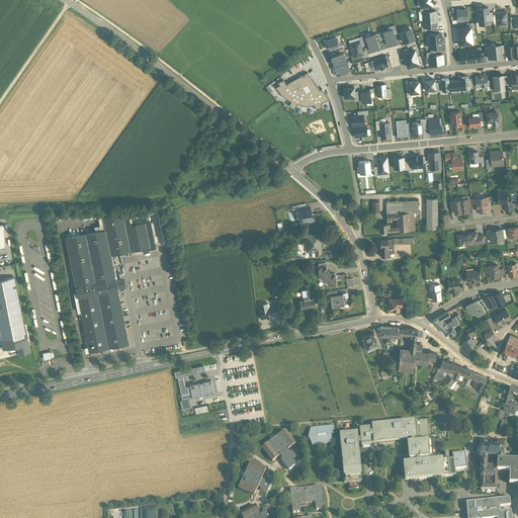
[(488,7),(478,8),(480,24),(485,24),(485,22),(490,21),(489,12),(488,7)]
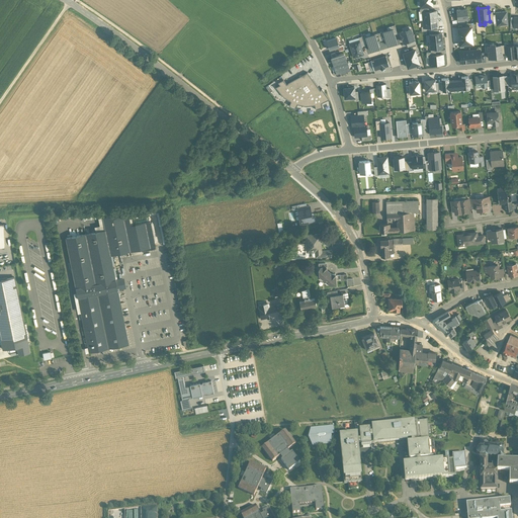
[(466,9),(457,10),(457,20),(467,19),(466,9)]
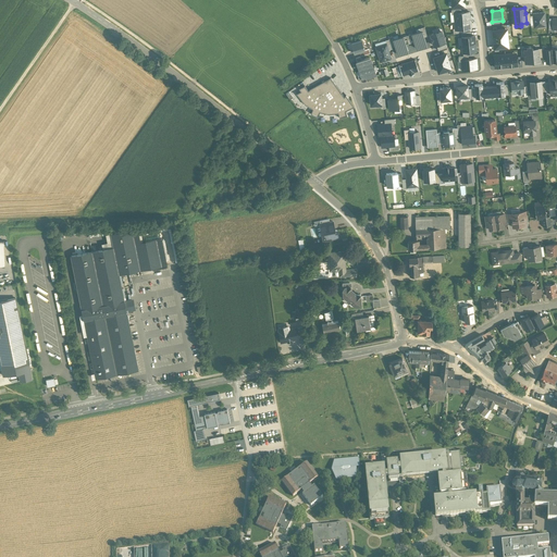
[(454,15),(455,22),(470,21),(470,12),(461,12),(454,13),(454,15)]
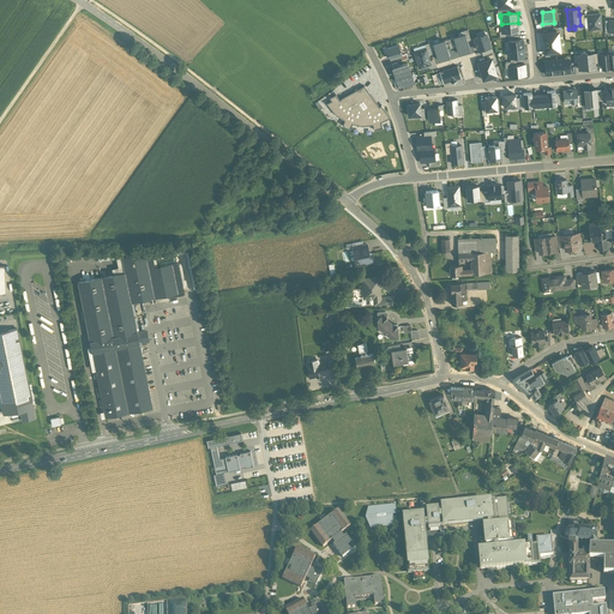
[(589,28),(589,29),(601,28),(600,14),(588,16),(588,17),(589,28)]
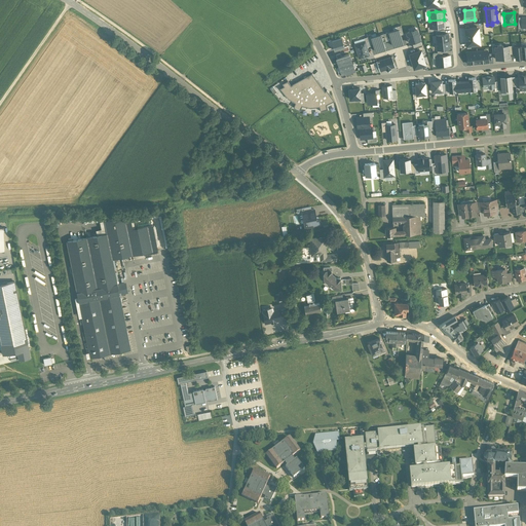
[(445,27),(444,20),(429,21),(430,27),(430,29),(438,28),(445,27)]
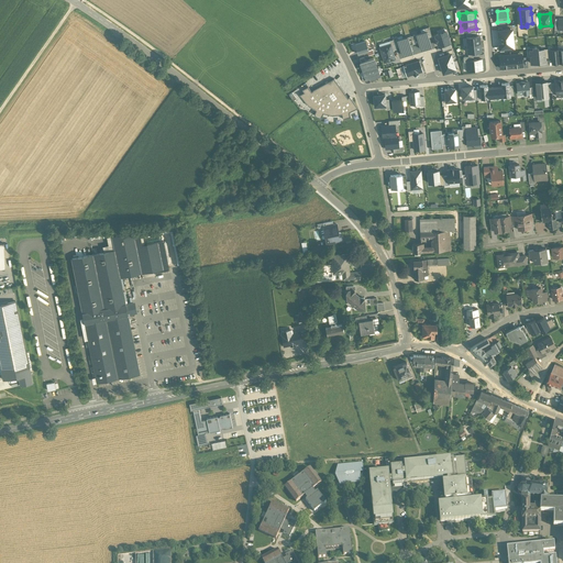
[(497,28),(498,40),(514,39),(512,30),(509,30),(503,30),(501,28),(497,28)]
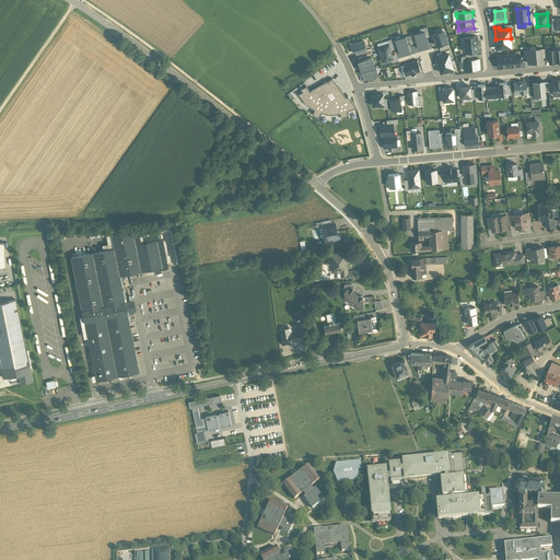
[(436,46),(439,46),(447,43),(444,31),(432,34),(436,46)]
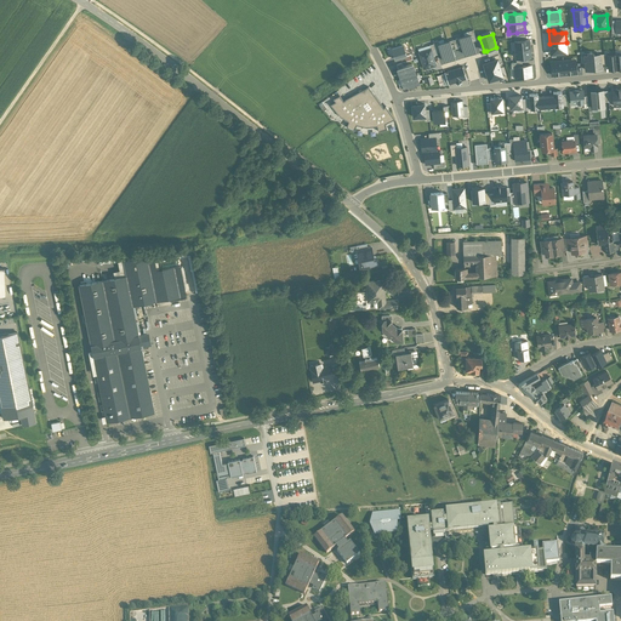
[(471,35),(460,38),(462,47),(465,55),(476,51),(472,41),(471,35)]
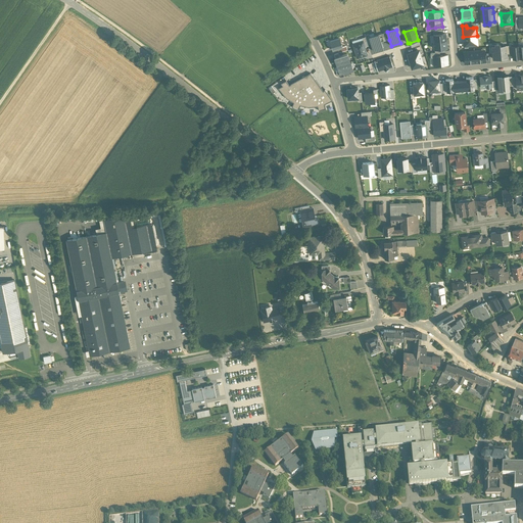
[(378,35),(370,37),(370,38),(372,43),(374,51),(383,49),(381,42),(378,35)]
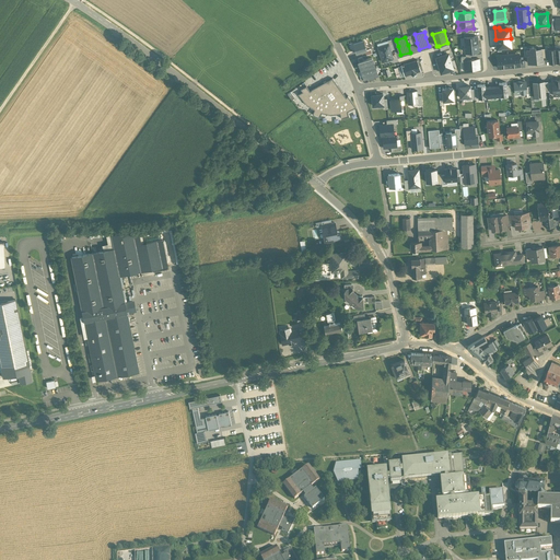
[(496,39),(497,51),(501,51),(501,48),(511,47),(511,38),(496,39)]
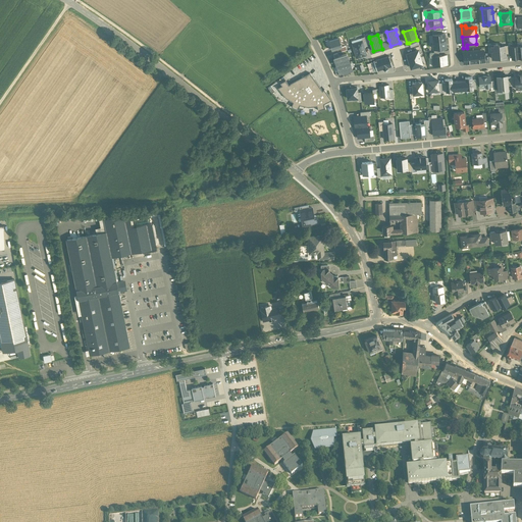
[(337,49),(342,47),(340,39),(329,42),(331,50),(337,49)]
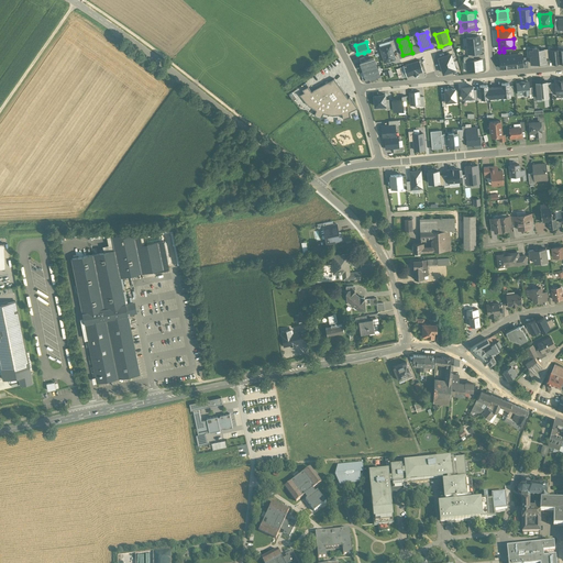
[(393,51),(390,44),(379,47),(385,63),(395,59),(393,51)]
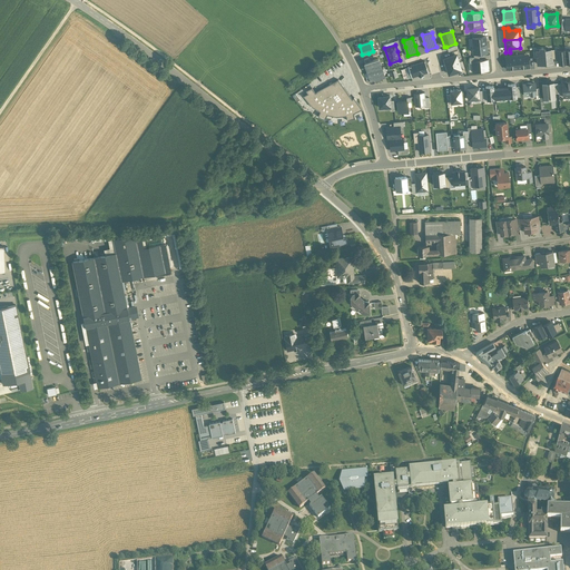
[(546,64),(544,48),(540,48),(540,50),(537,50),(537,57),(538,64),(546,64)]
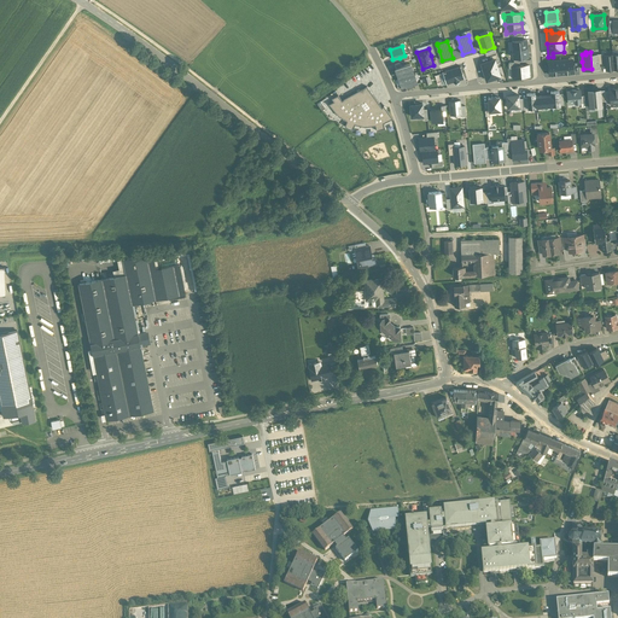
[(482,63),(484,73),(497,68),(495,59),(491,60),(482,63)]
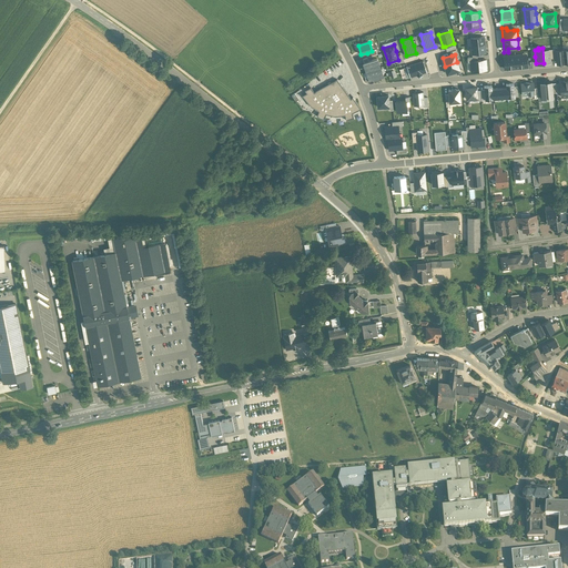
[(505,69),(516,68),(515,56),(504,57),(505,69)]
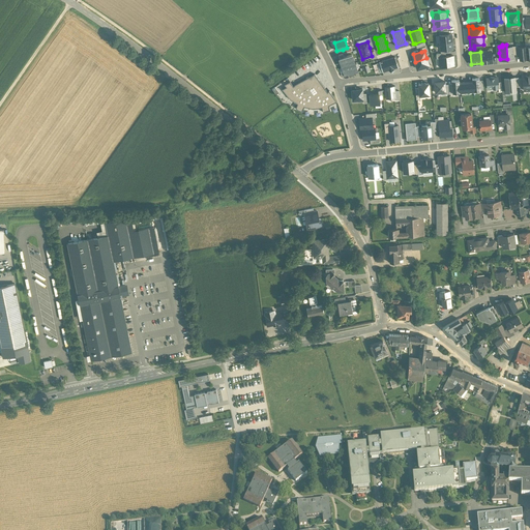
[(491,52),(480,52),(481,63),(492,62),(491,52)]
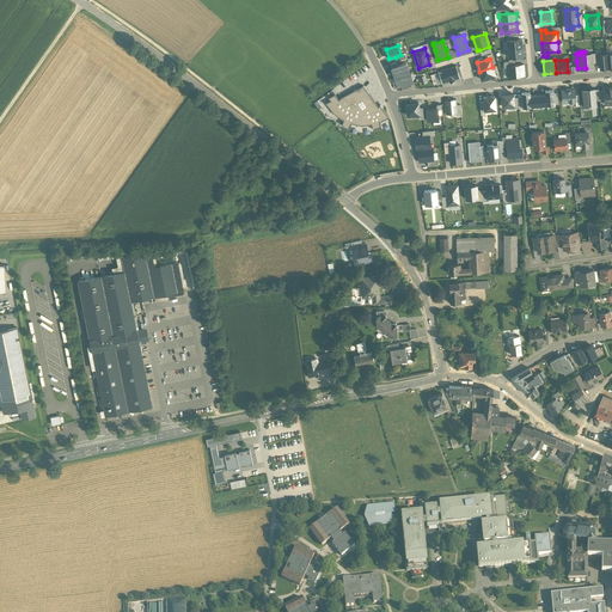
[(395,78),(395,77),(410,73),(407,63),(397,66),(396,62),(391,63),(392,67),(391,68),(395,78)]
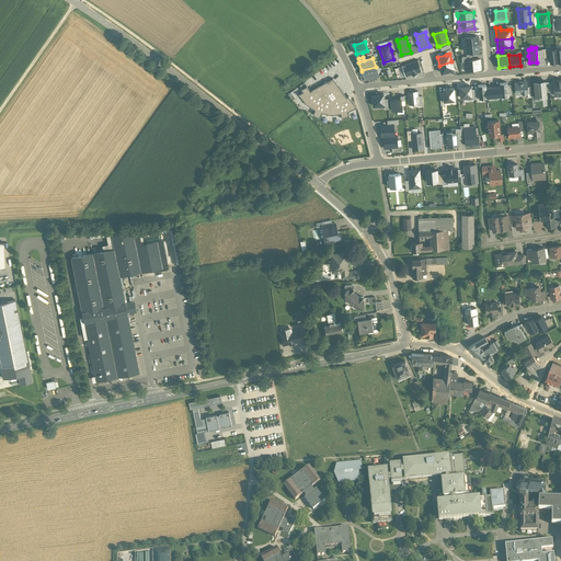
[(472,60),(465,60),(465,61),(466,71),(481,70),(480,59),(472,60)]
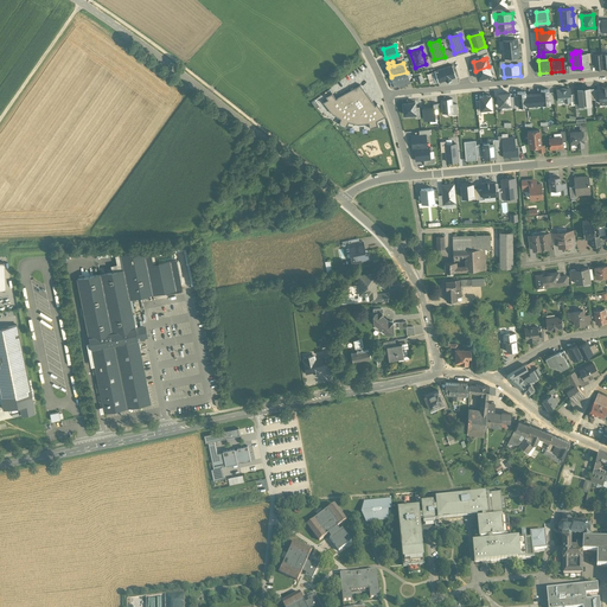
[(453,65),(434,71),(435,71),(438,82),(439,83),(446,81),(446,82),(452,81),(452,80),(457,77),(453,65)]
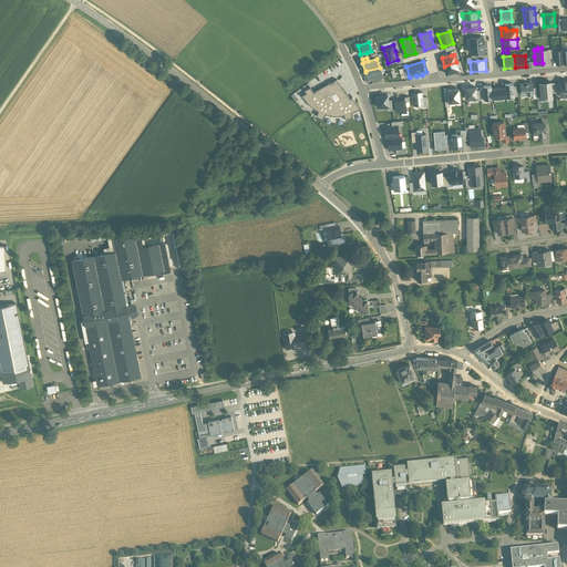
[(459,70),(456,62),(444,66),(446,74),(457,71),(459,70)]
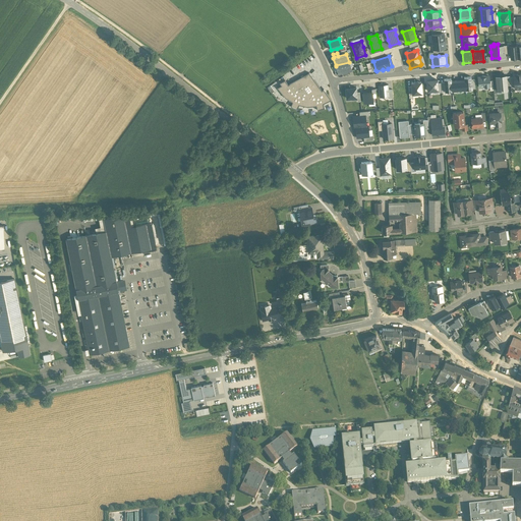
[(351,71),(349,62),(336,65),(339,74),(344,73),(347,73),(347,72),(351,71)]
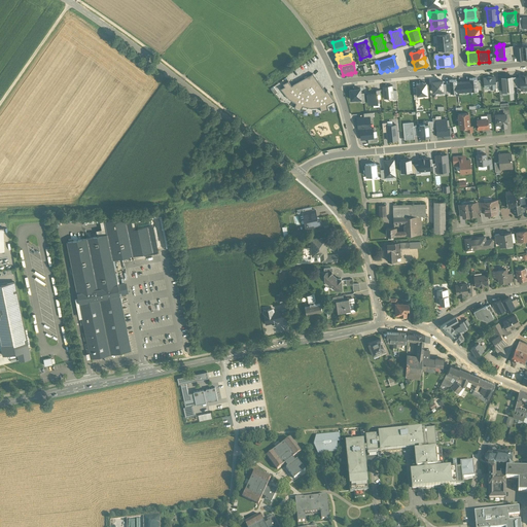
[(325,92),(313,73),(291,85),(288,81),(282,84),(284,86),(280,89),(288,99),(295,103),(294,107),(301,110),(303,106),(312,108),(320,107),(321,111),(328,110),(327,105),(336,101),(326,91),(325,92)]
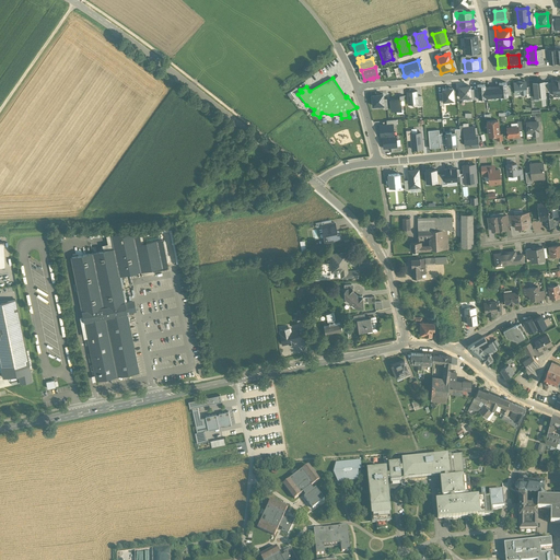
[(544,80),(533,81),(534,97),(546,96),(545,91),(545,82),(544,80)]
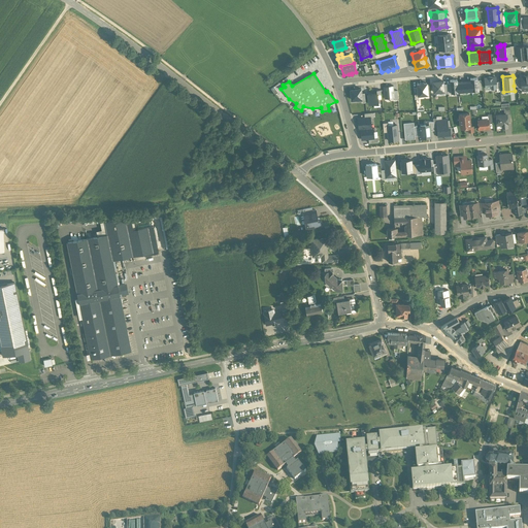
[(471,91),(479,91),(477,80),(477,77),(470,78),(470,81),(471,91)]
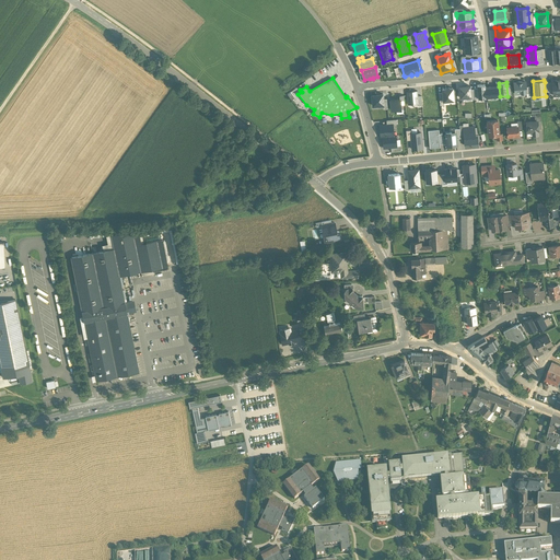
[(525,82),(514,83),(515,94),(526,93),(526,88),(525,82)]
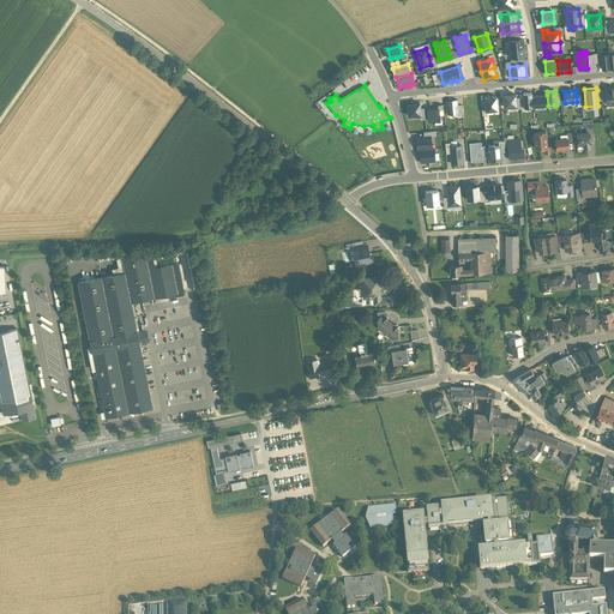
[(524,108),(533,107),(533,96),(531,92),(523,94),(523,97),(524,108)]
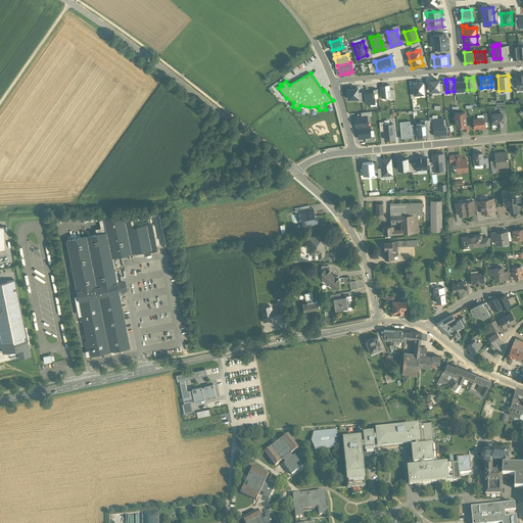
[(439,80),(429,81),(430,91),(435,91),(435,93),(440,93),(439,84),(439,80)]
